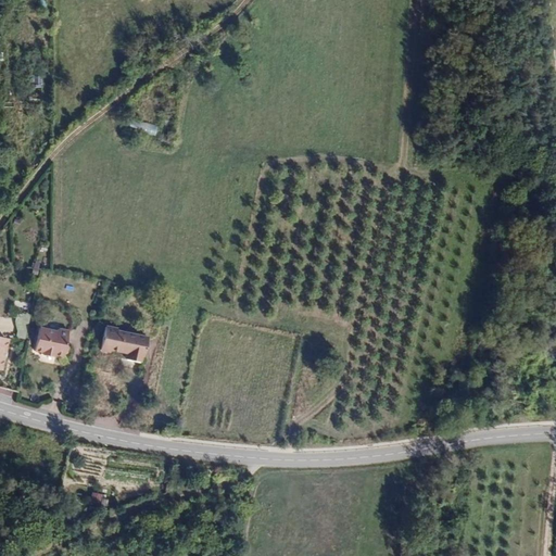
[(37,104),(38,96),(27,96),(27,104),(37,104)]
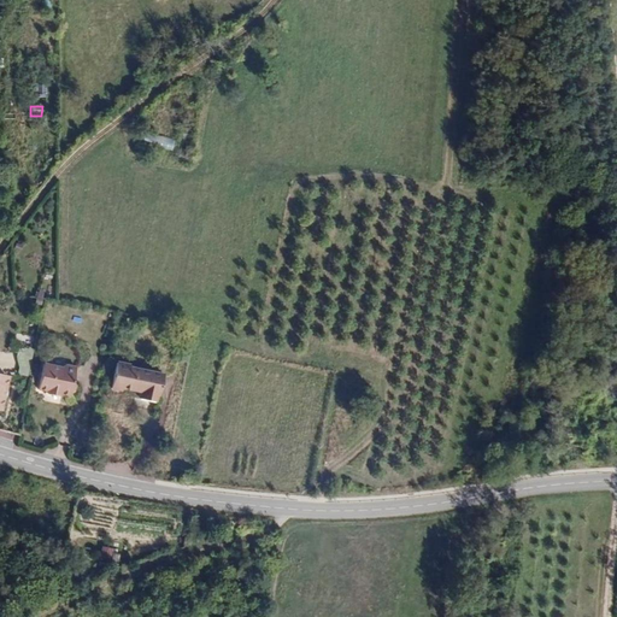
[(145,133),(142,142),(171,150),(174,140),(145,133)]
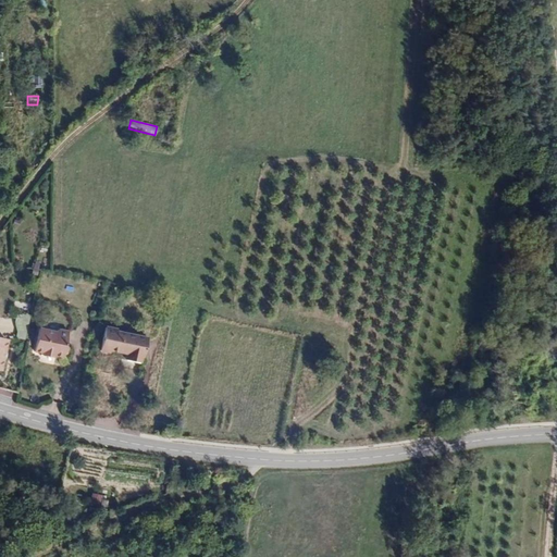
[(144,358),(148,339),(115,333),(116,330),(106,327),(101,351),(110,354),(111,351),(127,355),(126,359),(139,361),(140,357),(144,358)]
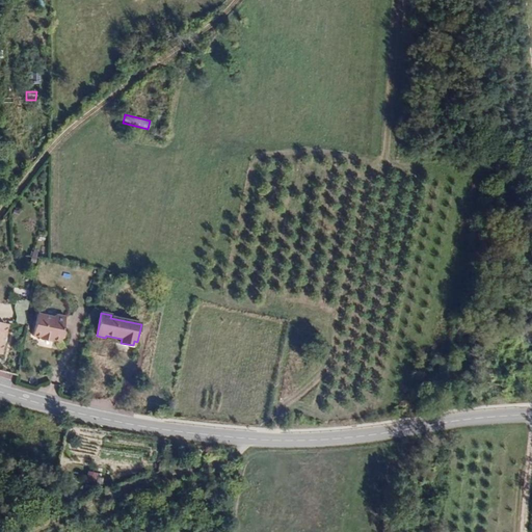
[(42,338),(42,340),(50,342),(50,340),(59,342),(59,340),(62,338),(63,334),(61,330),(64,317),(54,315),(51,317),(36,314),(32,336),(42,338)]
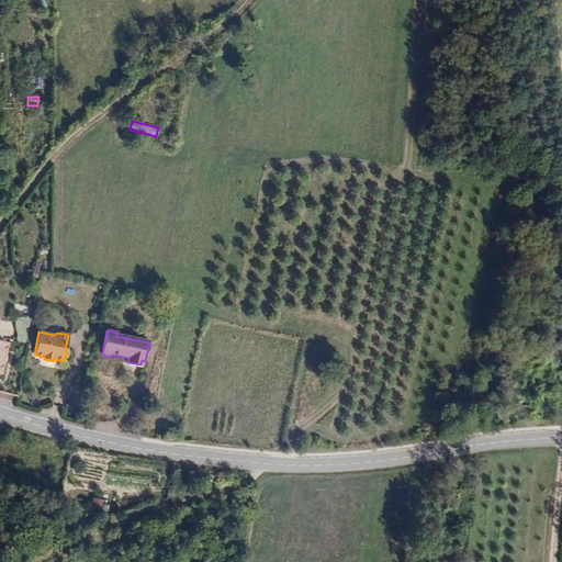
[(100,510),(101,498),(91,498),(90,510),(100,510)]
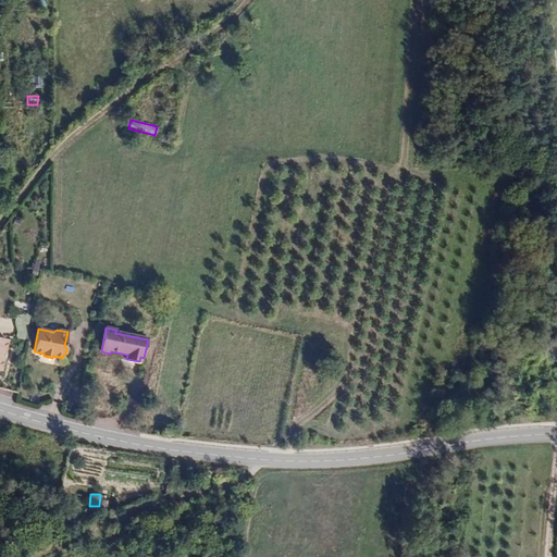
All buildings are outlined.
